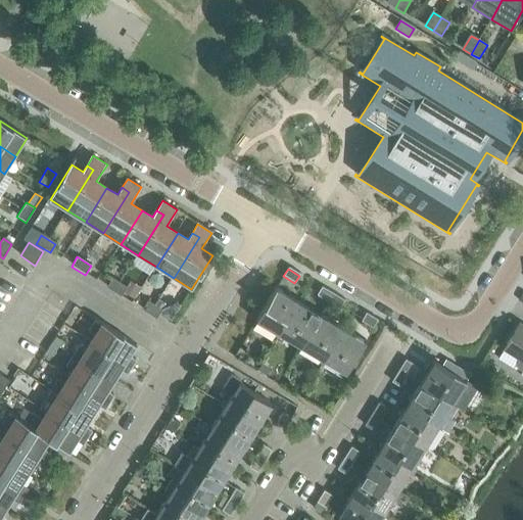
[(120,297),(122,293),(123,292),(126,287),(112,279),(106,288),(120,297)]
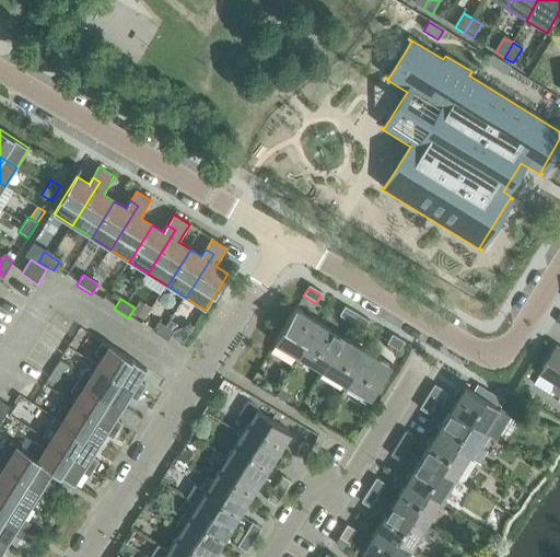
[(135,308),(131,313),(143,321),(150,310),(138,302),(135,308)]
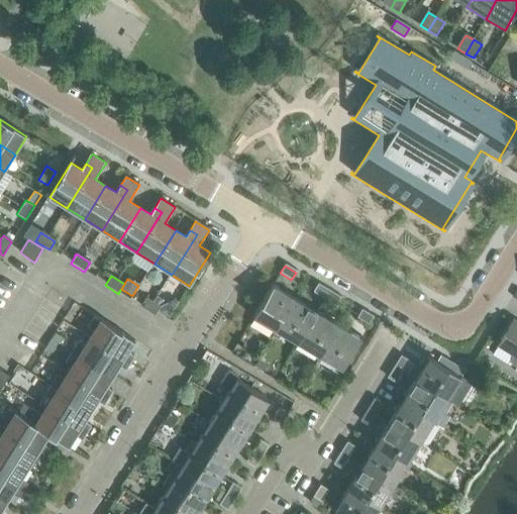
[(324,299),(329,291),(317,285),(312,293),(324,299)]
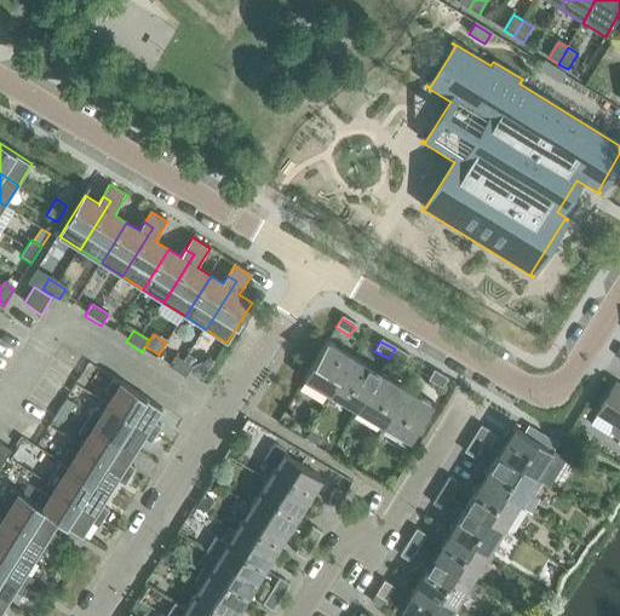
[(327,343),(304,381),(331,397),(354,358),(327,343)]
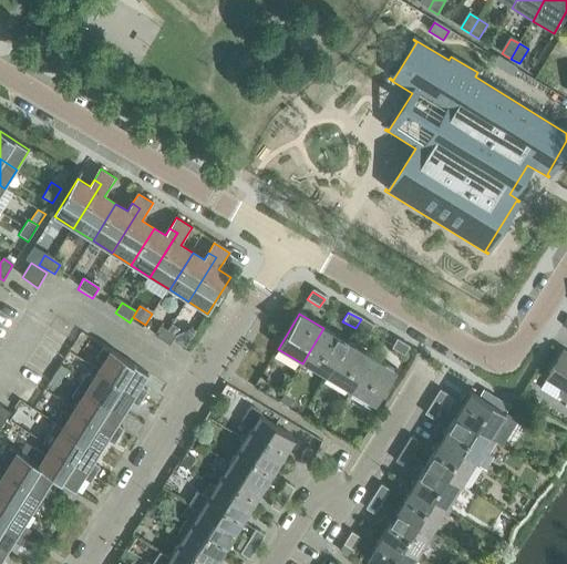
[(361,319),(356,328),(367,335),(372,327),(361,319)]
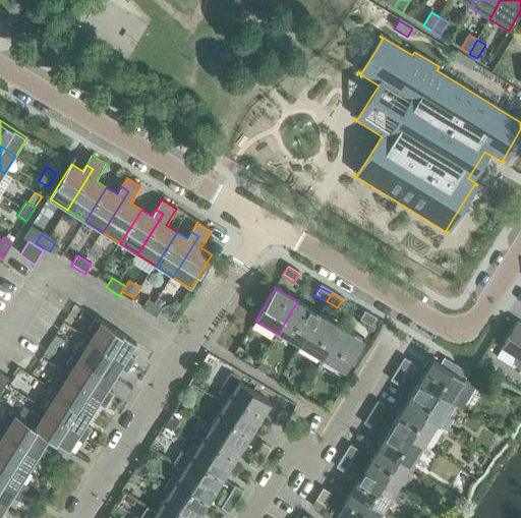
[(147,300),(140,309),(155,318),(157,313),(161,309),(147,300)]
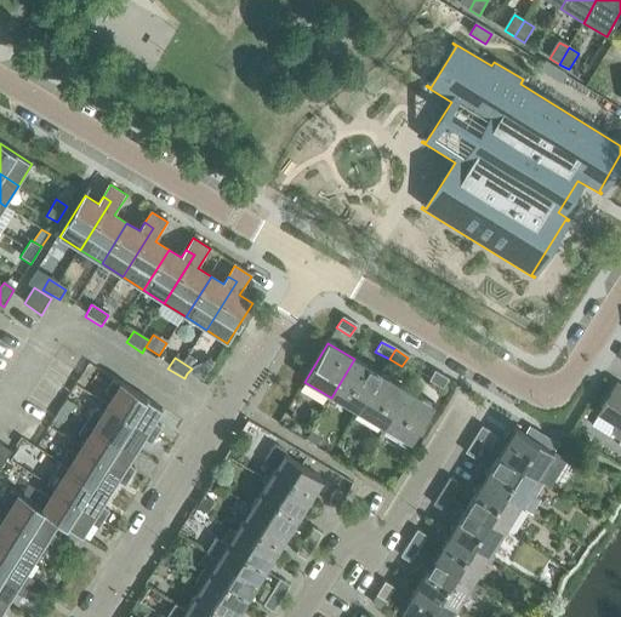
[(331,398),(358,413),(381,373),(354,359),(331,398)]
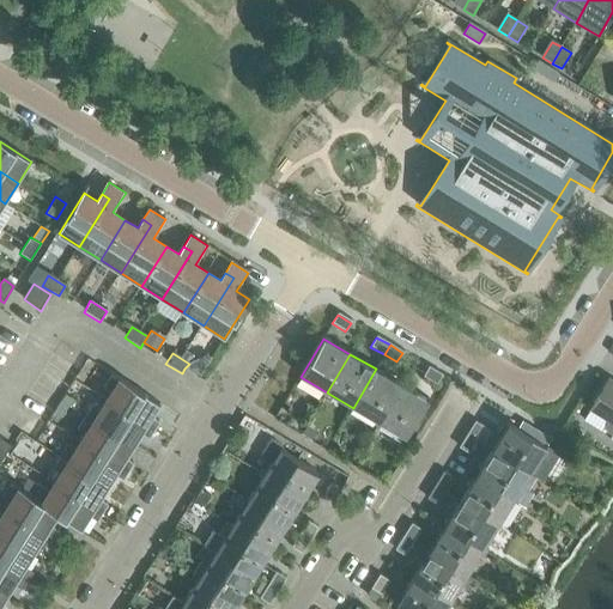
[(184,369),(184,370),(199,379),(202,372),(189,364),(184,369)]
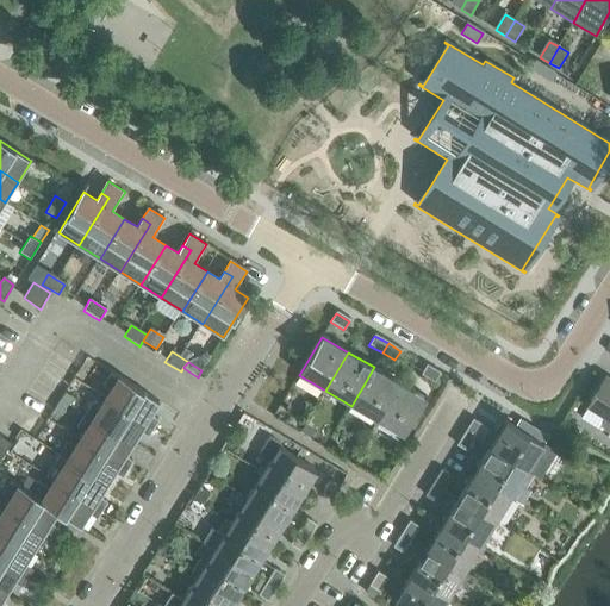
[(434,383),(440,374),(427,366),(421,375),(434,383)]
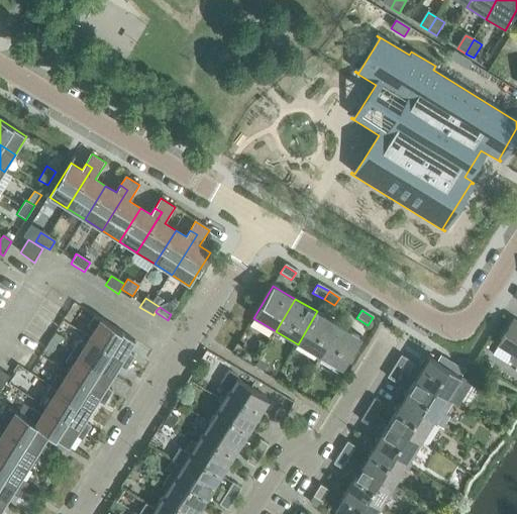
[(317,311),(298,344),(320,357),(339,324),(317,311)]
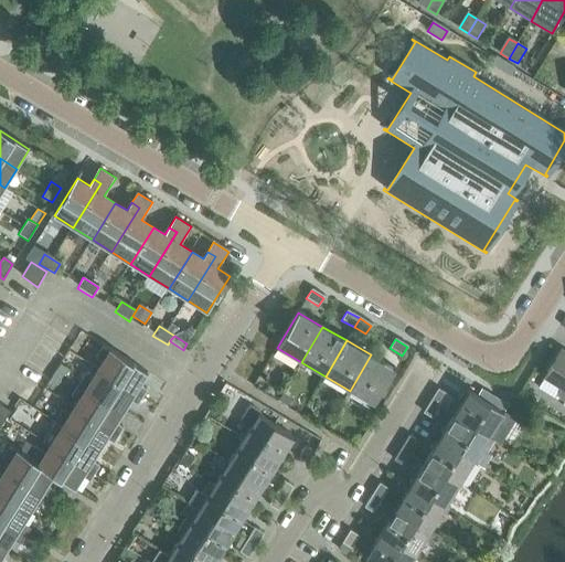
[(147,374),(104,346),(96,359),(103,363),(98,371),(144,399),(148,391),(140,385),(147,374)]
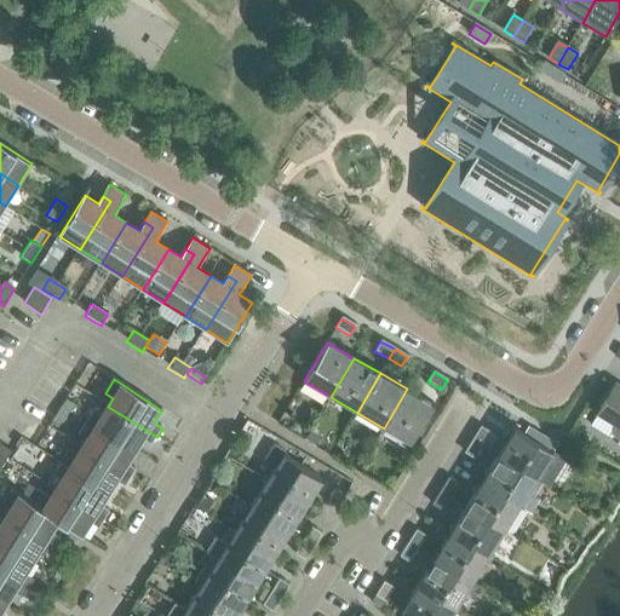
[(596,414),(597,414),(590,426),(610,439),(613,436),(619,439),(619,389),(614,385),(596,414)]
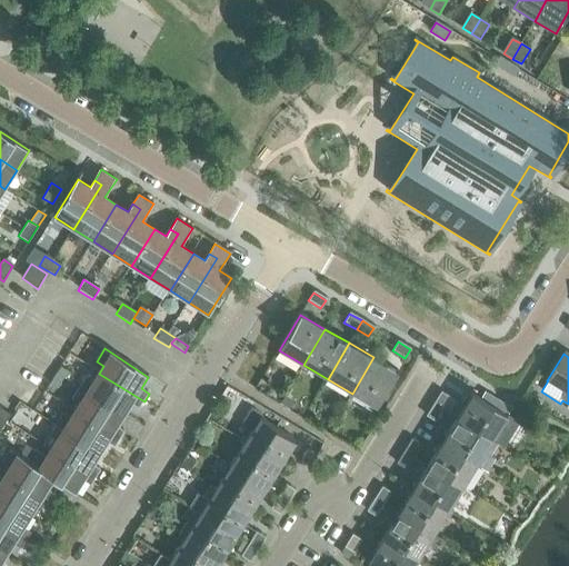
[(398,371),(373,357),(352,394),(377,408),(398,371)]
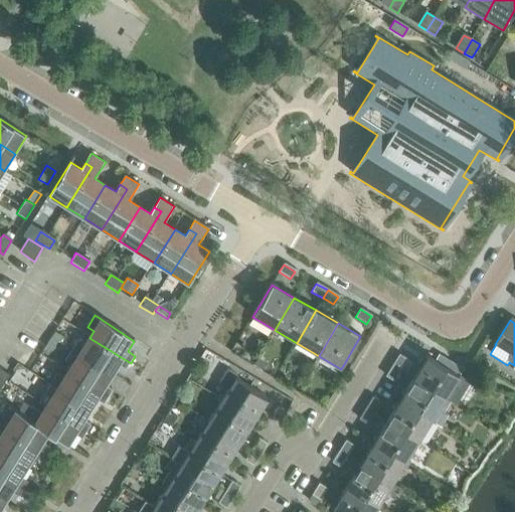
[(126,369),(131,363),(90,338),(86,345),(78,340),(72,350),(113,375),(119,365),(126,369)]
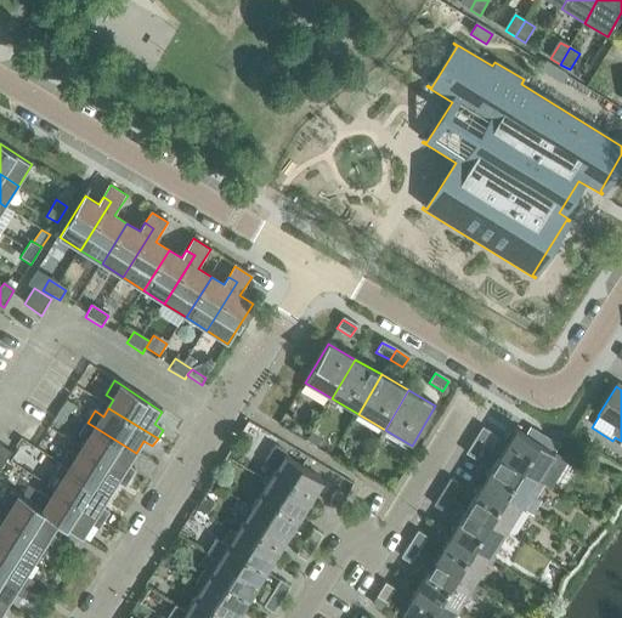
[(69,414),(61,409),(54,421),(62,426),(69,414)]
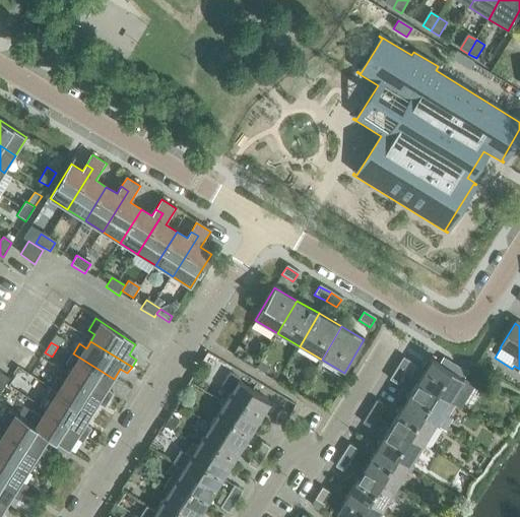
[(69,376),(110,401),(115,394),(107,390),(114,379),(73,353),(66,365),(73,370),(69,376)]
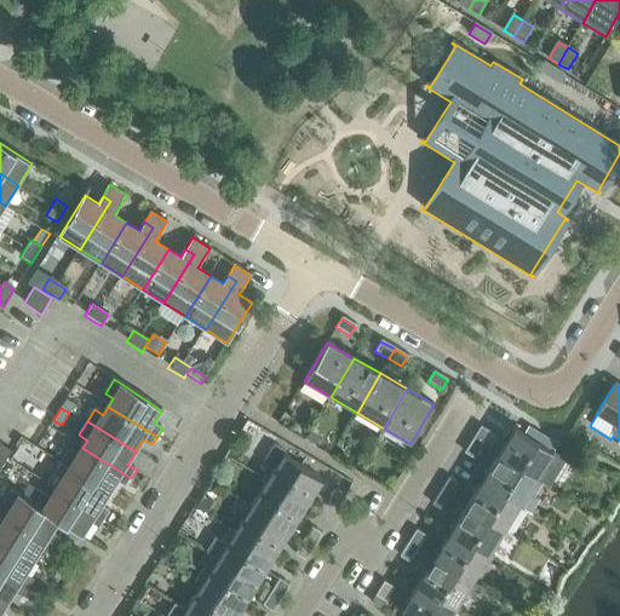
[(480,427),(471,441),(481,447),(489,433),(480,427)]
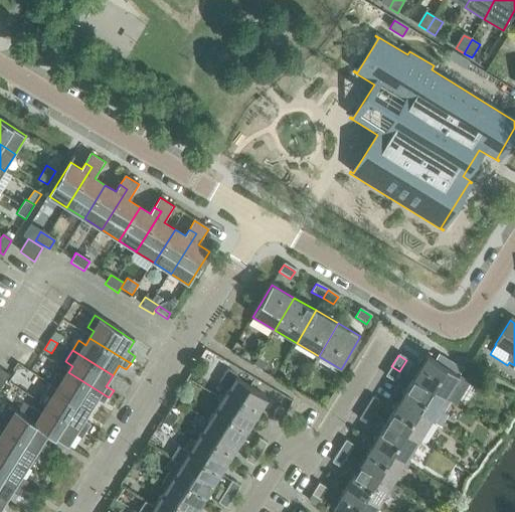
[(439,355),(435,361),(444,367),(460,377),(464,370),(439,355)]
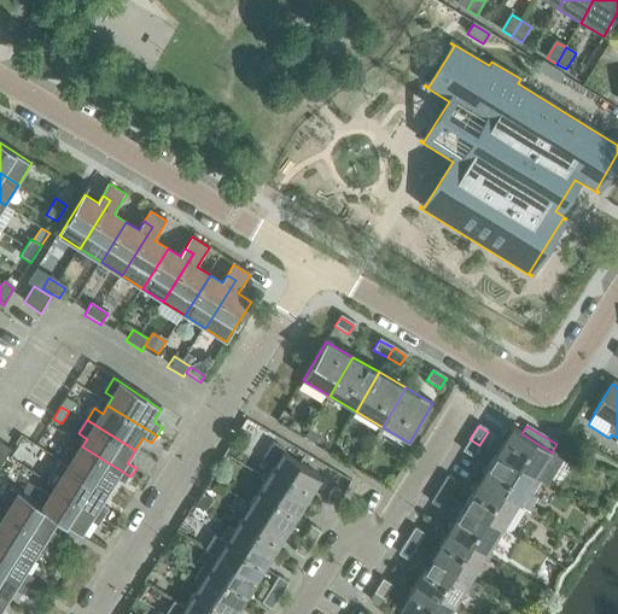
[(512,428),(495,455),(538,483),(546,487),(564,460),(552,452),(532,440),(522,433),(512,428)]
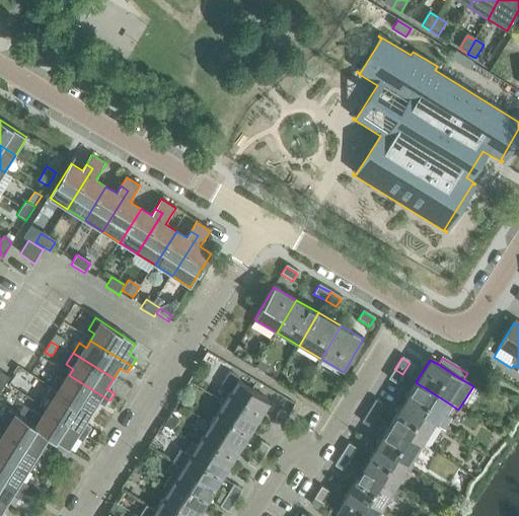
[(394,369),(388,380),(395,384),(402,374),(394,369)]
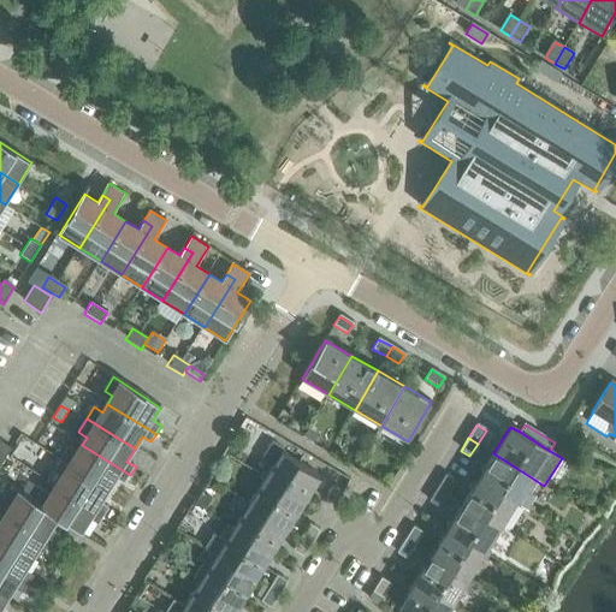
[(0,441),(0,468),(12,449),(0,441)]
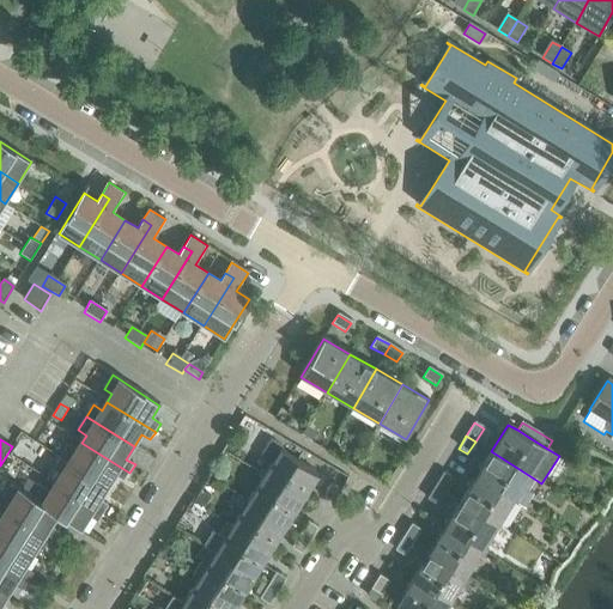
[(272,464),(263,477),(302,501),(319,475),(281,451),(284,449),(272,442),(262,457),(272,464)]
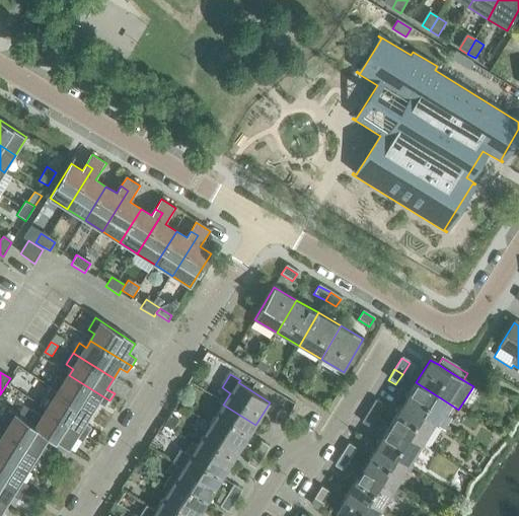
[(51,388),(91,414),(97,403),(105,408),(109,400),(69,375),(65,382),(58,378),(51,388)]
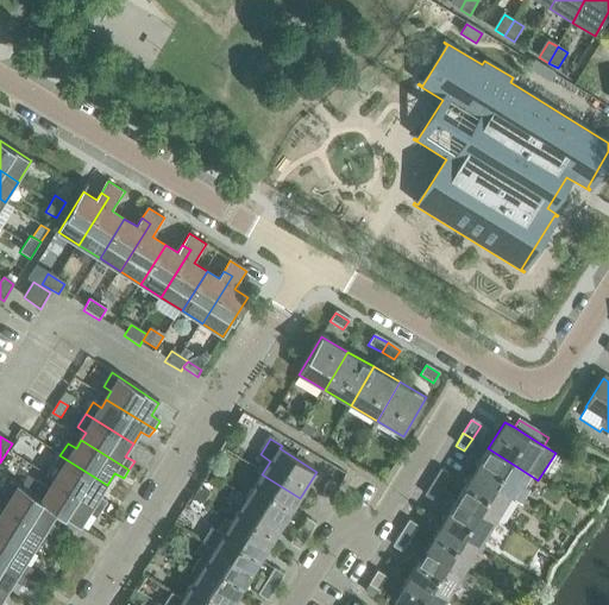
[(488,448),(472,473),(510,497),(526,506),(528,503),(523,500),(528,491),(523,487),(529,478),(531,476),(488,448)]
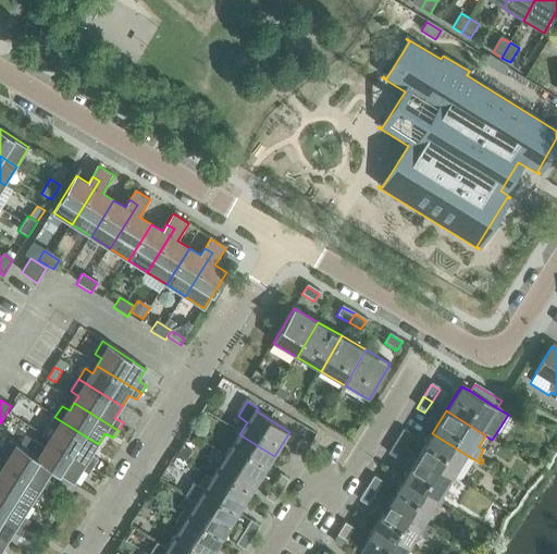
[(54,417),(42,436),(51,441),(73,455),(95,468),(99,460),(90,455),(98,444),(54,417)]
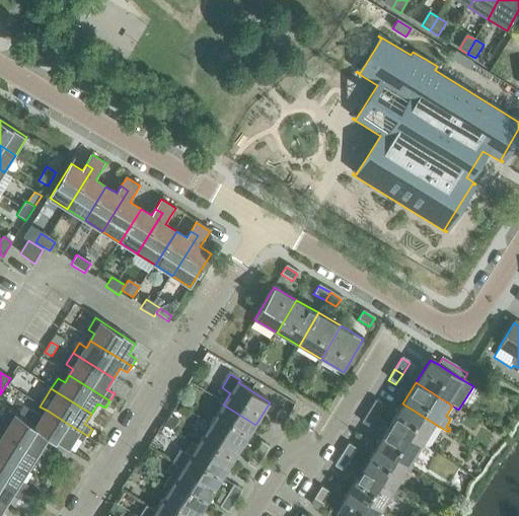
[(374,401),(368,413),(376,418),(382,407),(374,401)]
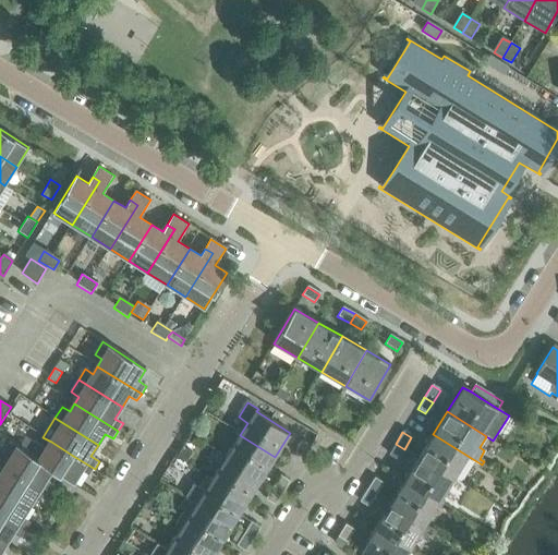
[(433,434),(419,458),(453,480),(468,456),(433,434)]
